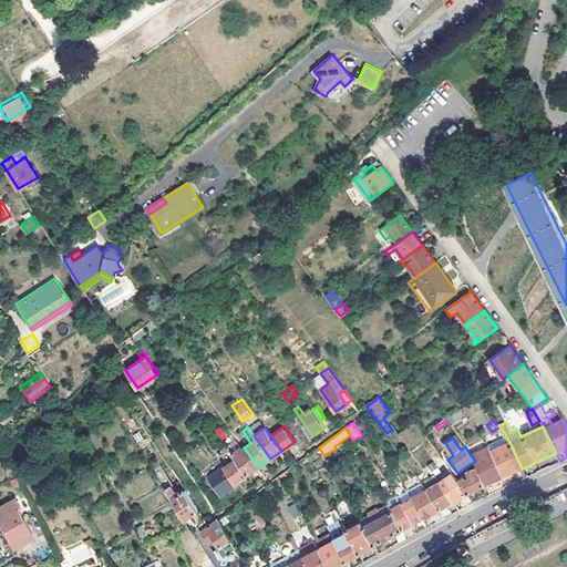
[(522,468),(509,442),(507,439),(507,437),(490,445),(490,446),(497,463),(504,476),(511,473),(522,468)]
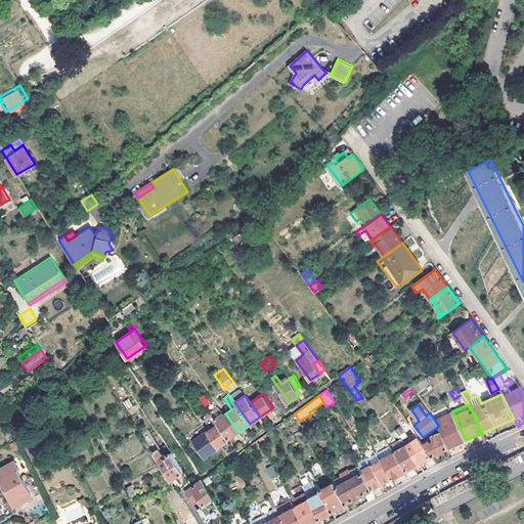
[(238,432),(225,413),(224,412),(215,420),(228,439),(238,432)]
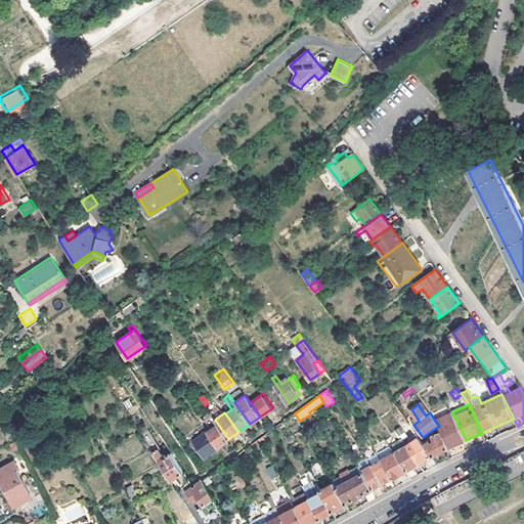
[(453,456),(467,450),(463,441),(466,440),(460,428),(452,412),(435,421),(439,426),(442,432),(443,435),(449,447),(453,456)]
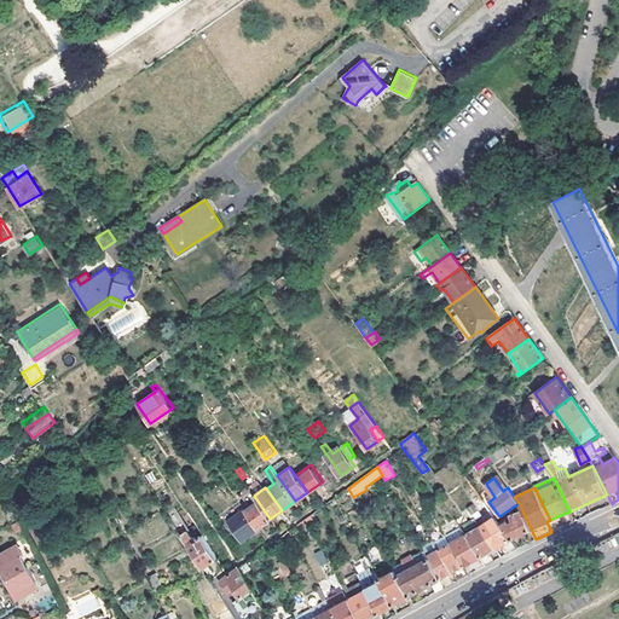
[(242,496),(249,505),(244,509),(259,528),(271,520),(270,519),(254,496),(250,491),(242,496)]
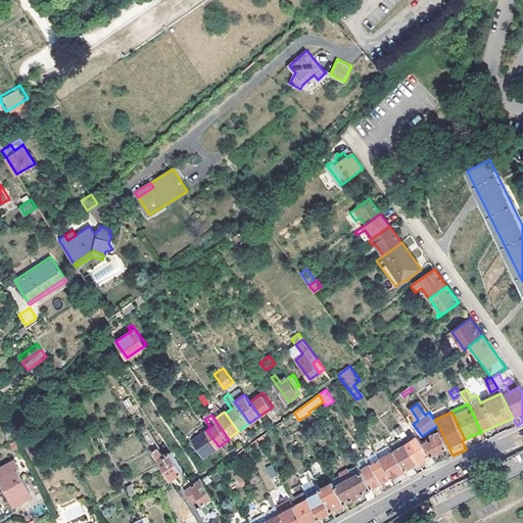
[(414,440),(407,444),(420,463),(422,461),(427,469),(437,463),(431,455),(422,441),(420,438),(405,418),(399,421),(414,440)]
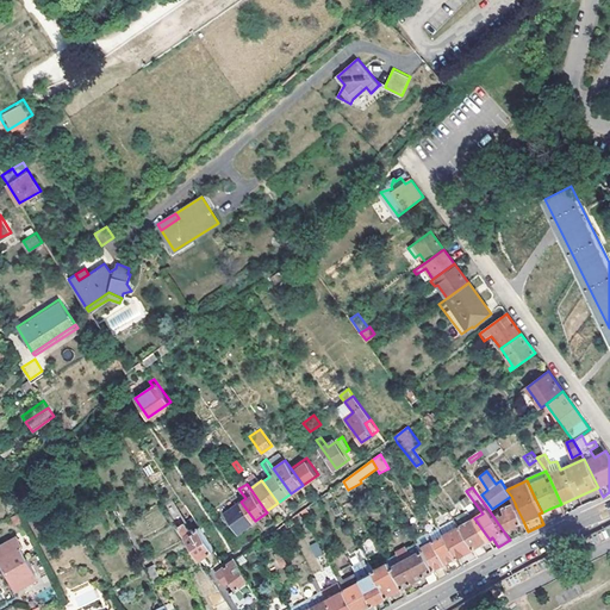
[(238,531),(255,521),(241,502),(225,512),(238,531)]
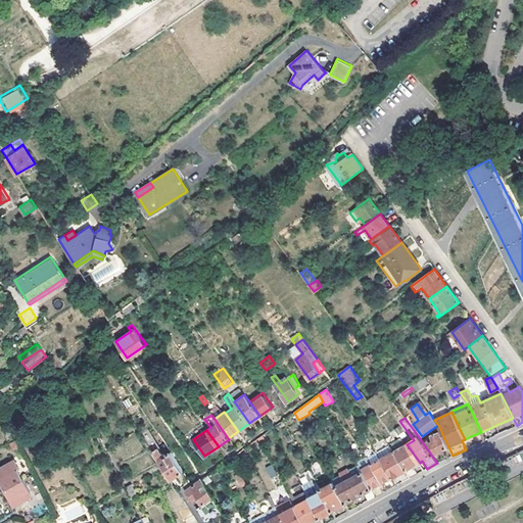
[(183,471),(171,452),(164,457),(158,446),(157,447),(147,431),(142,434),(172,478),(183,471)]
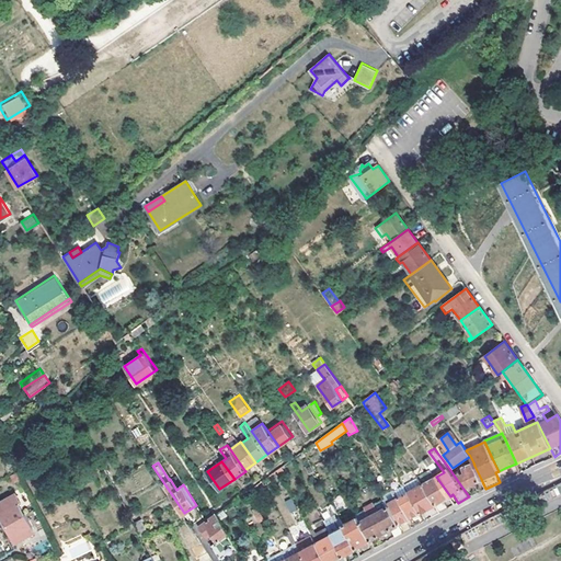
[(462,488),(481,479),(474,466),(473,462),(462,467),(466,472),(461,474),(460,472),(458,473),(457,471),(453,473),(462,488)]
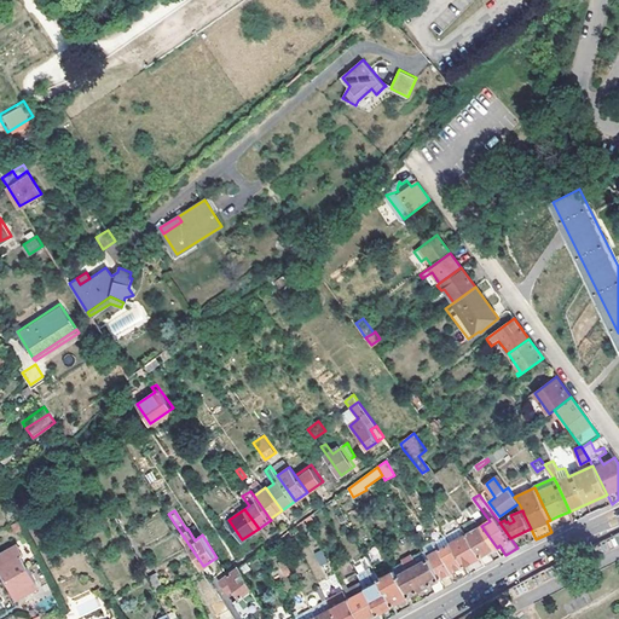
[(497,548),(481,526),(480,526),(475,520),(461,527),(486,566),(495,561),(490,551),(497,548)]
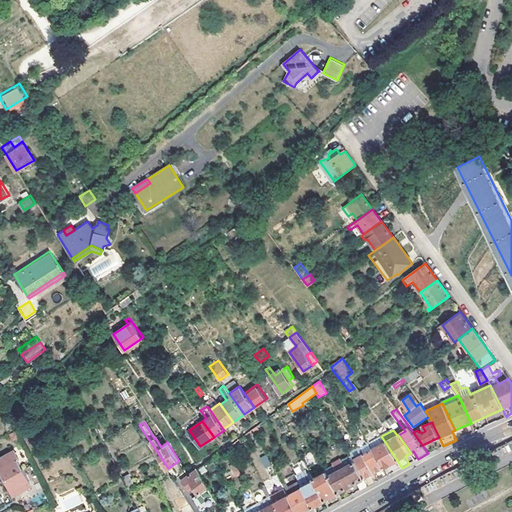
[(402,468),(381,436),(369,443),(385,467),(390,465),(394,472),(402,468)]
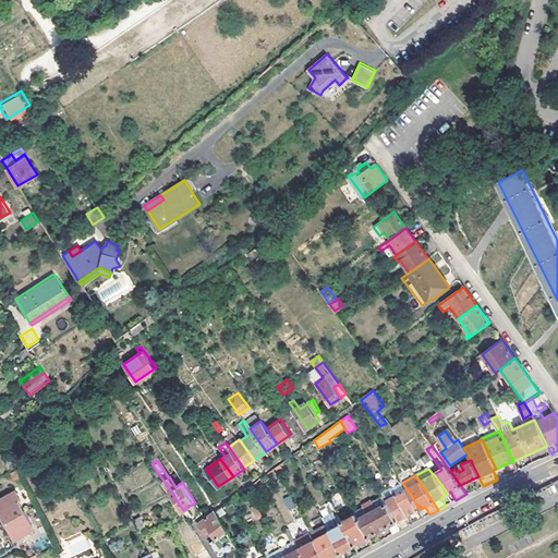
[(420,509),(402,483),(391,488),(408,516),(420,509)]
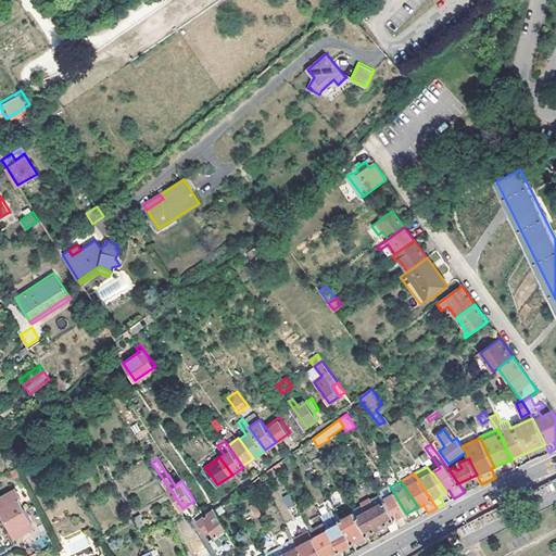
[(380,493),(386,503),(400,528),(407,523),(403,516),(406,514),(390,487),(380,493)]
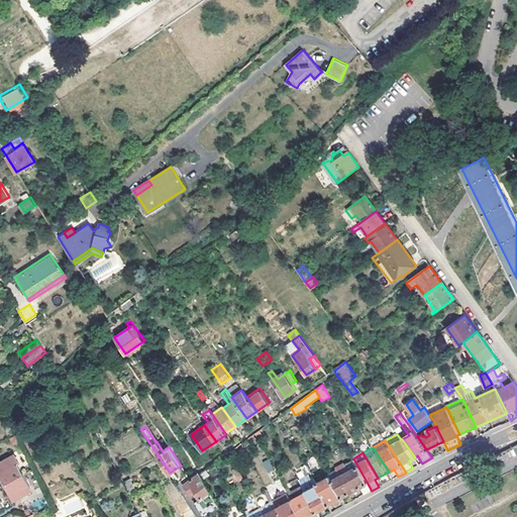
[(15,454),(0,462),(0,463),(4,471),(0,473),(6,484),(23,474),(17,463),(19,461),(18,458),(17,458),(15,454)]
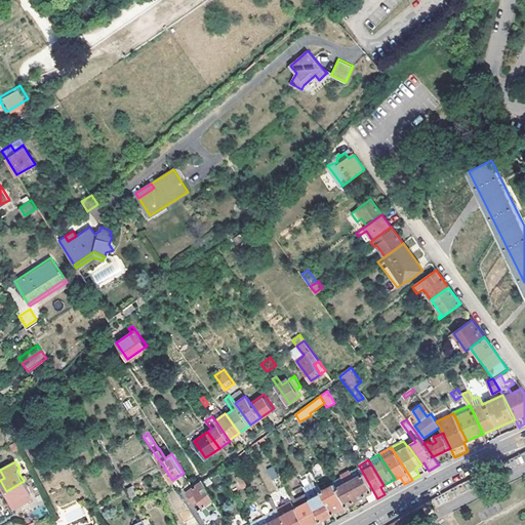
[(337,489),(364,475),(359,466),(332,480),(335,485),(337,489)]
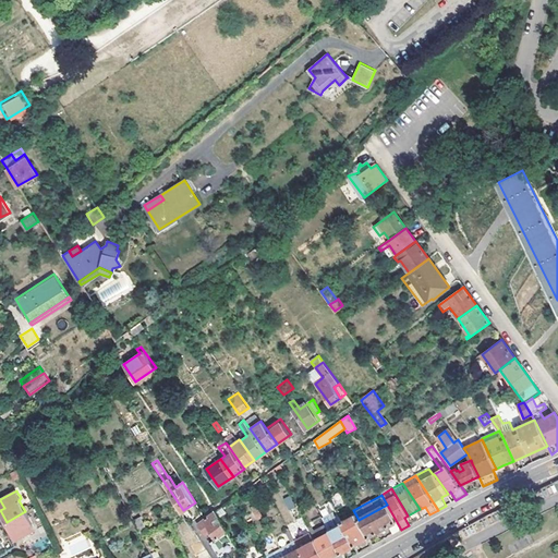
[(291,512),(299,509),(291,496),(283,499),(291,512)]
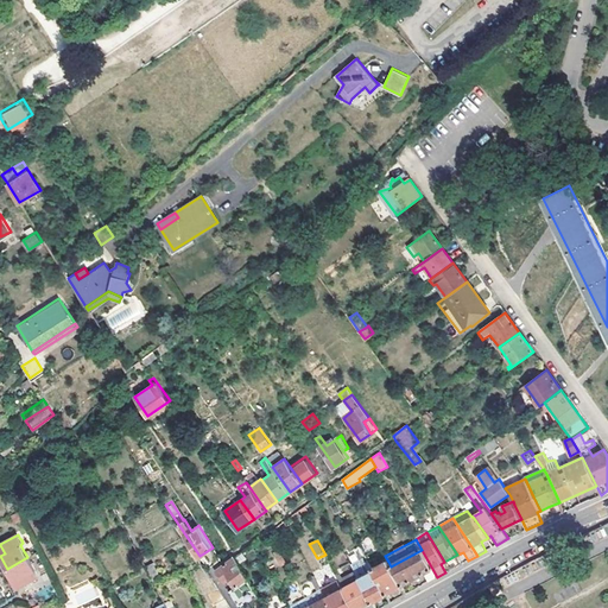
[(287,563),(280,550),(276,552),(282,565),(287,563)]
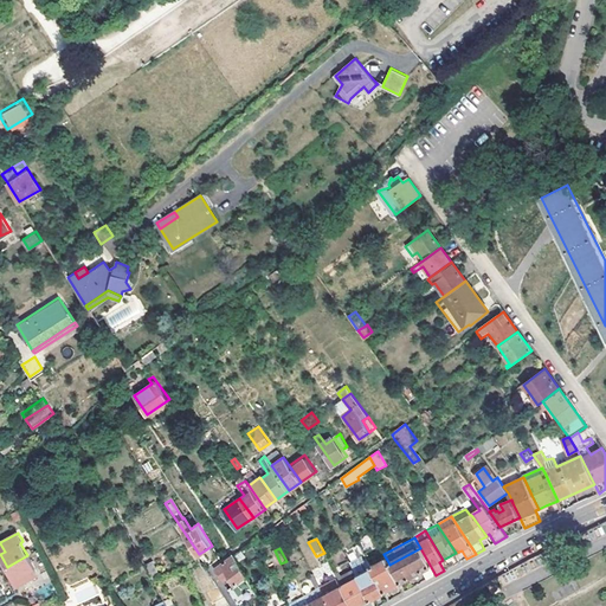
[(436,575),(420,548),(389,565),(400,584),(421,572),(426,581),(436,575)]
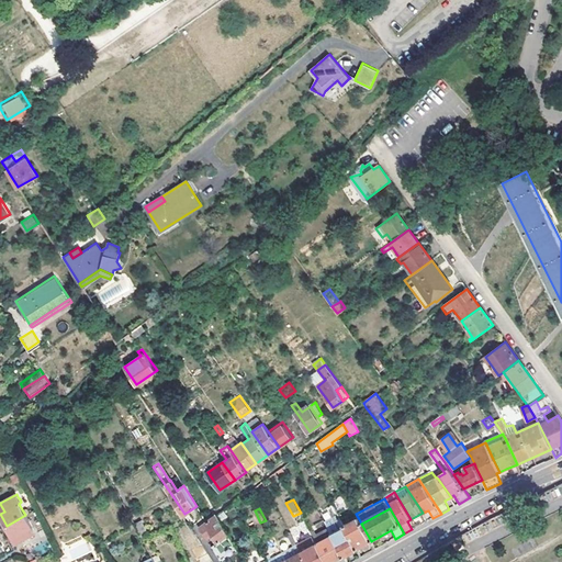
[(34,531),(25,515),(7,526),(15,541),(19,540),(34,531)]
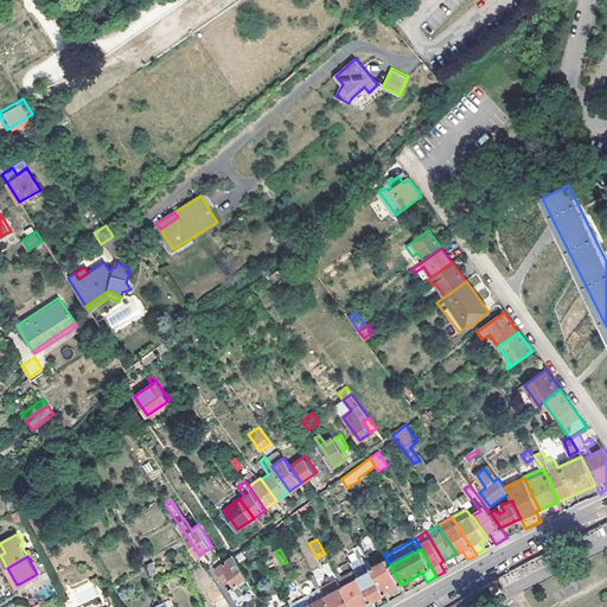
[(247,575),(235,556),(218,568),(216,572),(223,582),(228,579),(234,581),(235,585),(229,590),(238,606),(247,600),(257,593),(246,576),(247,575)]
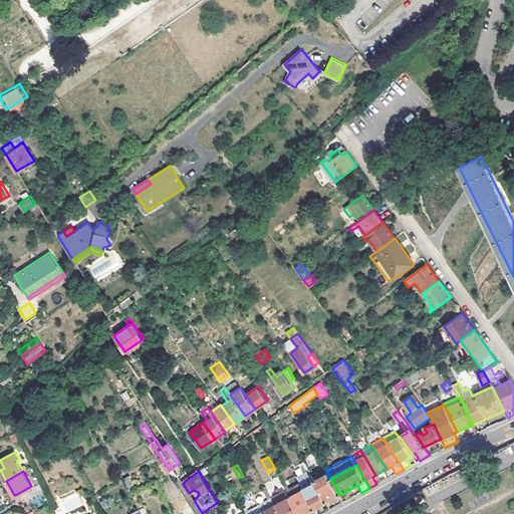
[(339,495),(330,479),(328,475),(315,481),(326,502),(339,495)]
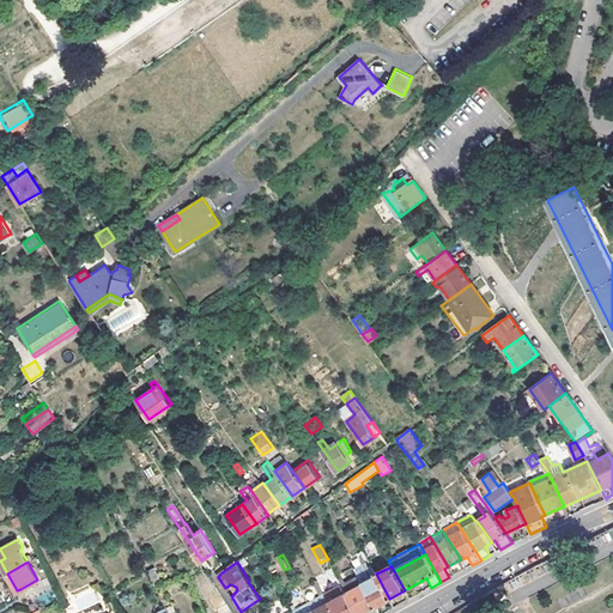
[(389,599),(376,574),(372,568),(358,575),(376,606),(389,599)]
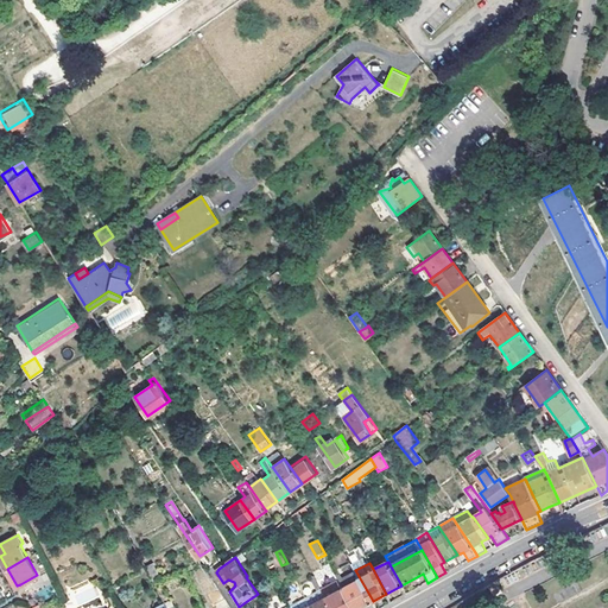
[(355,570),(339,580),(354,607),(377,607),(373,601),(355,570)]
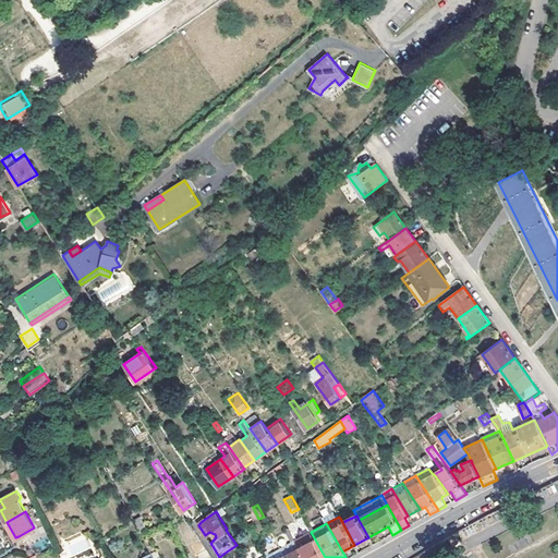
[(282,549),(287,557),(305,557),(295,541),(289,529),(286,530),(293,543),(281,548),(282,549)]
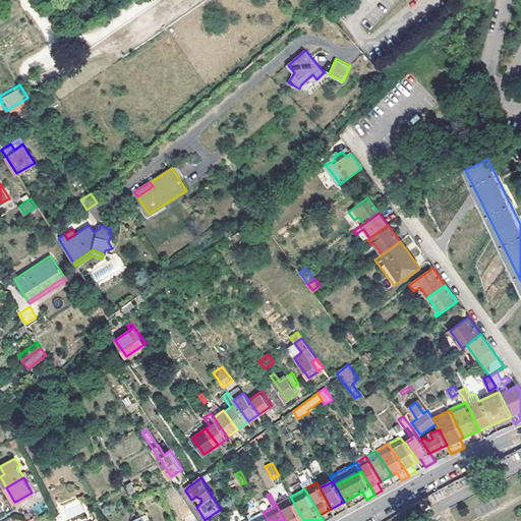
[(303,520),(290,497),(276,505),(285,520),(303,520)]
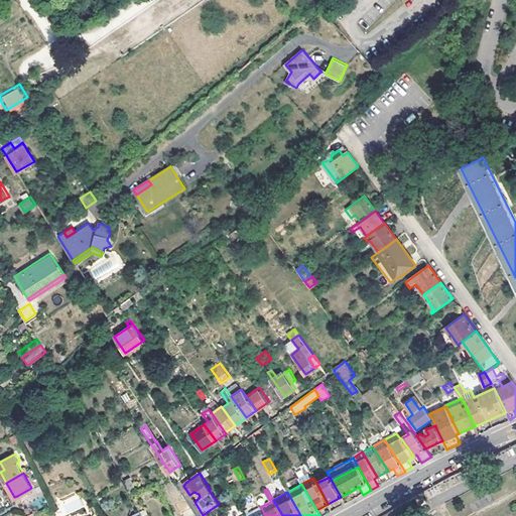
[(213,515),(215,515),(223,511),(219,504),(210,510),(213,515)]
